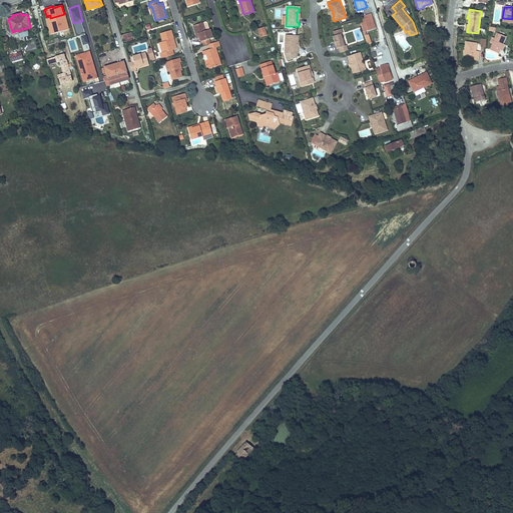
[(64,14),(50,18),(51,19),(47,20),(51,34),(55,33),(68,30),(69,29),(65,14),(64,15),(64,14)]
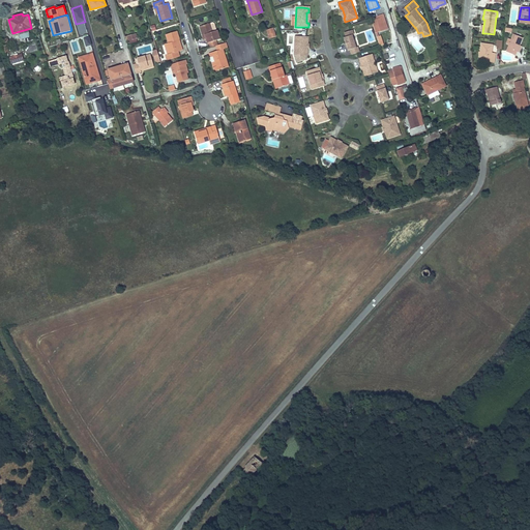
[(385,30),(381,18),(372,21),(376,33),(378,32),(385,30)]
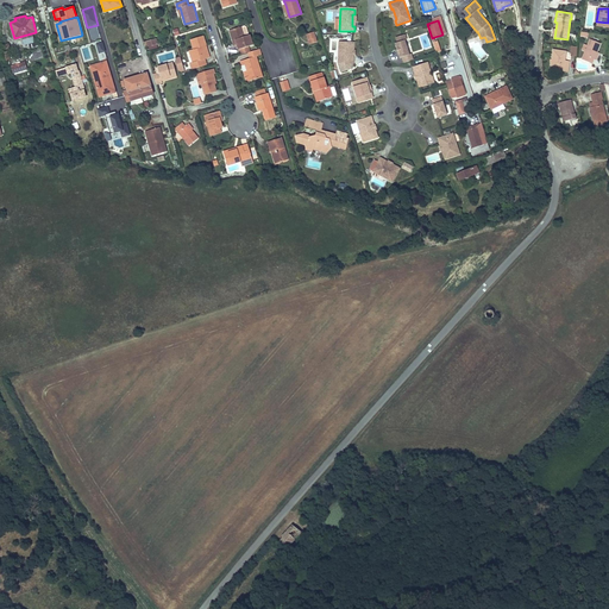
[(230,30),(232,41),(236,39),(237,44),(240,55),(248,52),(250,51),(249,46),(252,45),(249,36),(244,37),(240,26),(230,30)]
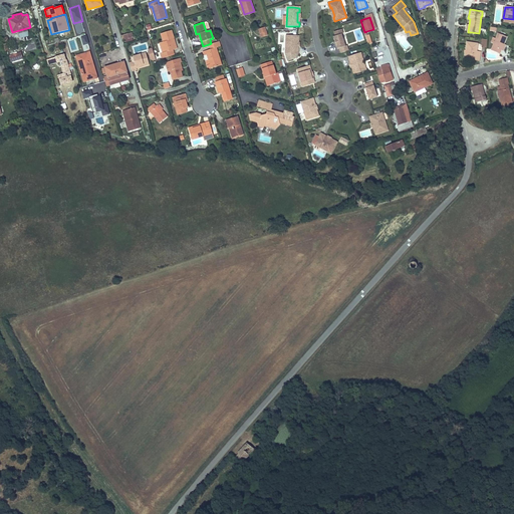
[(258,28),(259,33),(261,33),(262,36),(268,35),(265,26),(258,28)]
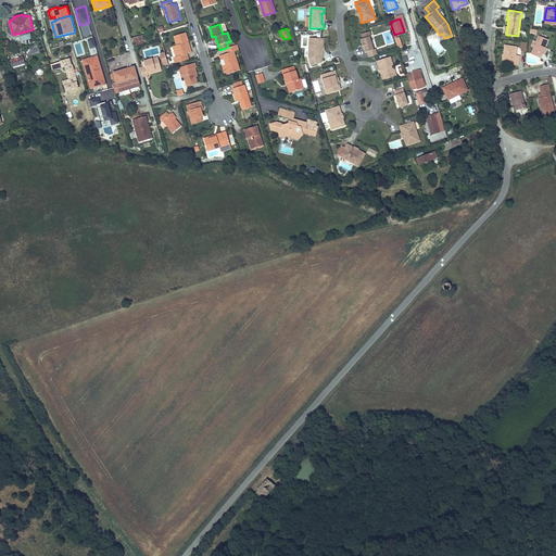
[(367,53),(368,58),(378,55),(376,50),(375,50),(369,37),(371,36),(370,32),(361,35),(363,39),(361,40),(365,53),(367,53)]
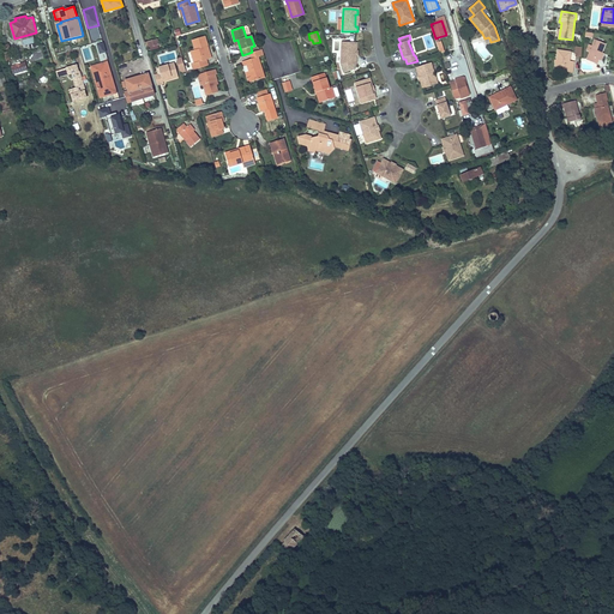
[(208,66),(205,60),(211,59),(210,53),(208,54),(205,46),(208,44),(204,36),(192,40),(196,50),(193,50),(197,62),(194,64),(191,65),(193,70),(208,66)]
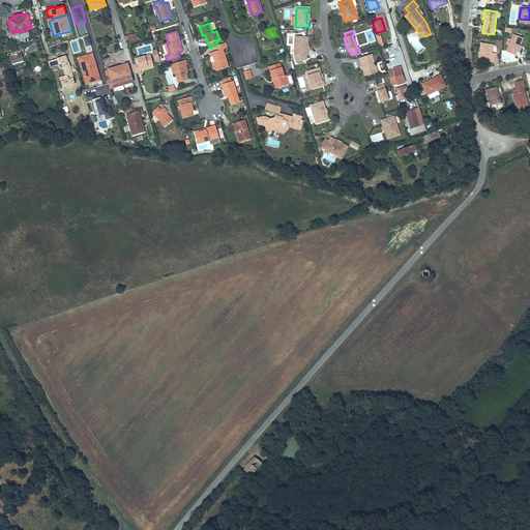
[(381,36),(379,36),(378,32),(376,33),(377,37),(379,43),(380,43),(381,46),(384,45),(383,42),(381,36)]
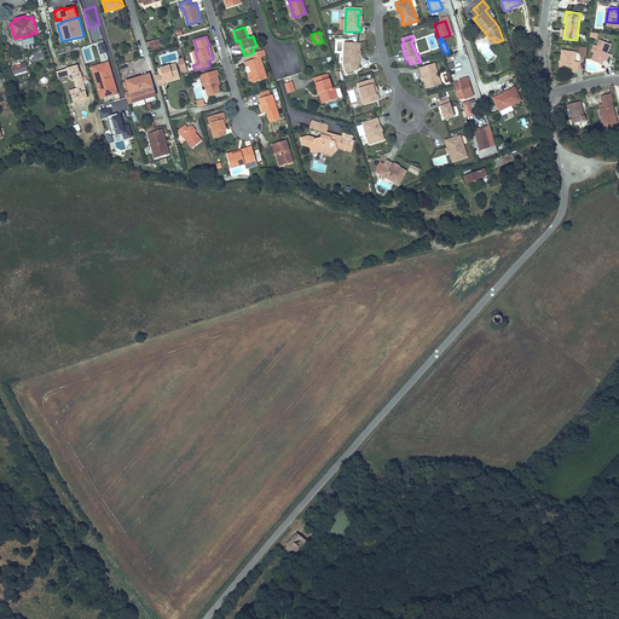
[(148,48),(151,47),(151,52),(161,50),(158,40),(150,42),(148,46),(148,48)]
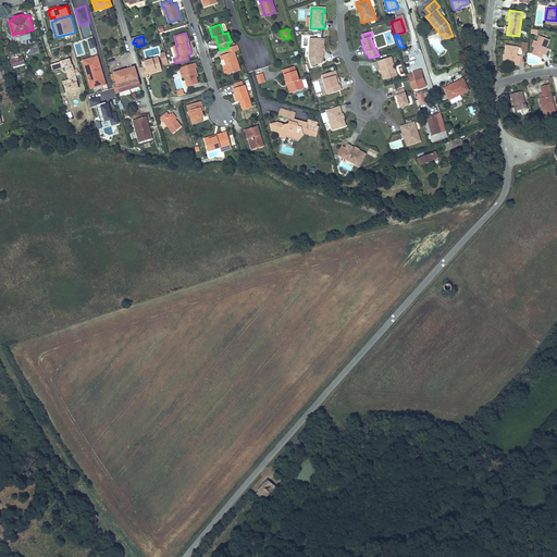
[(541,53),(543,54),(545,48),(548,40),(540,36),(532,54),(539,58),(541,53)]
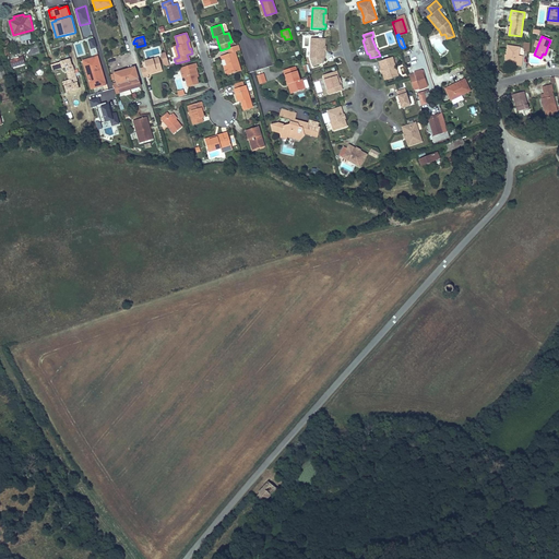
[(324,59),(324,55),(322,55),(323,44),(324,44),(325,39),(311,38),(310,59),(312,67),(322,63),(322,59),(324,59)]
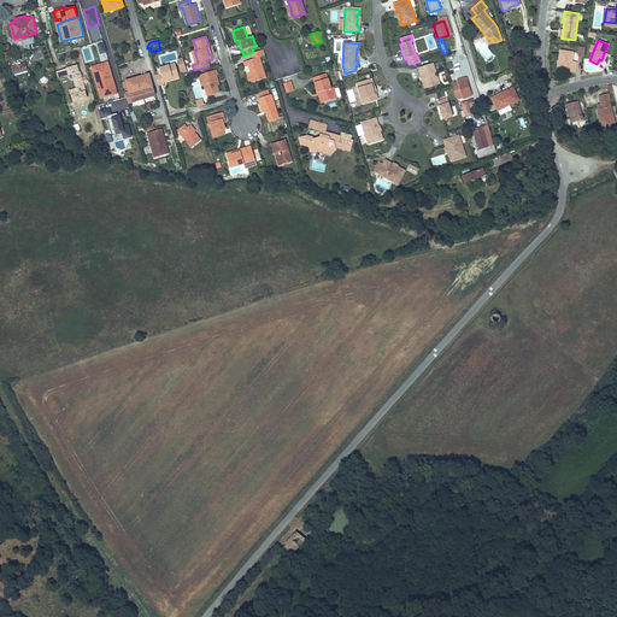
[(244,62),(245,66),(248,65),(251,72),(250,72),(252,82),(265,78),(259,57),(265,56),(263,50),(253,52),(251,53),(253,59),(244,62)]
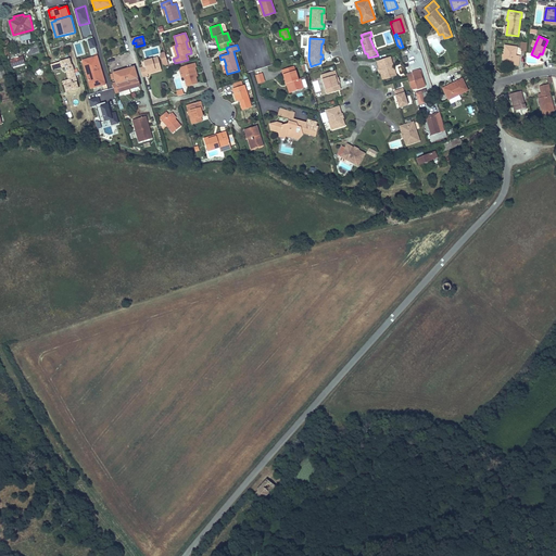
[(502,62),(508,63),(514,63),(514,65),(518,65),(519,57),(515,55),(516,48),(505,46),(502,62)]
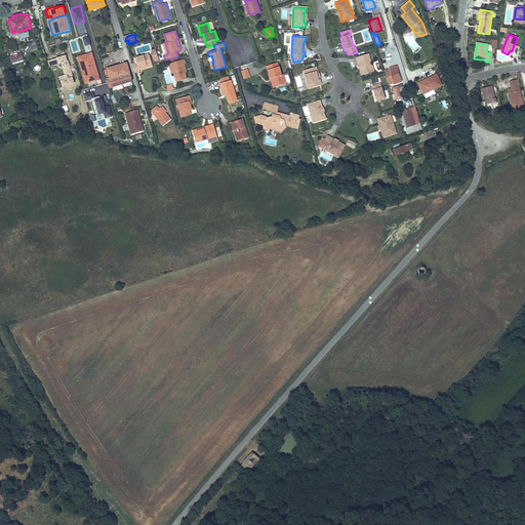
[(18,58),(16,52),(8,54),(10,61),(18,58)]
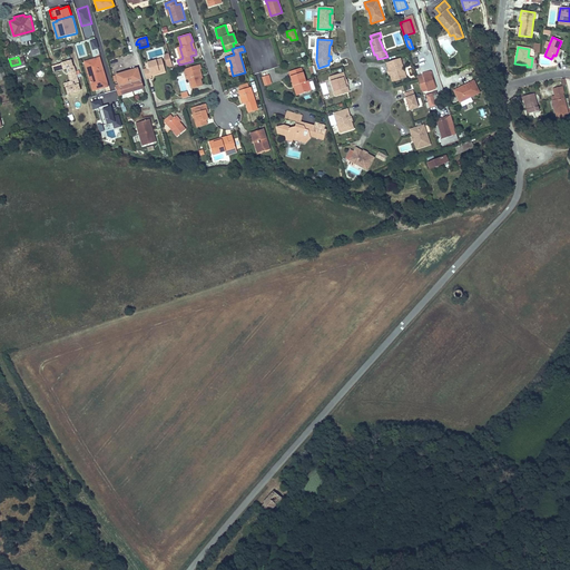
[(149,68),(144,69),(146,79),(151,77),(151,76),(150,74),(165,69),(161,58),(147,62),(149,68)]
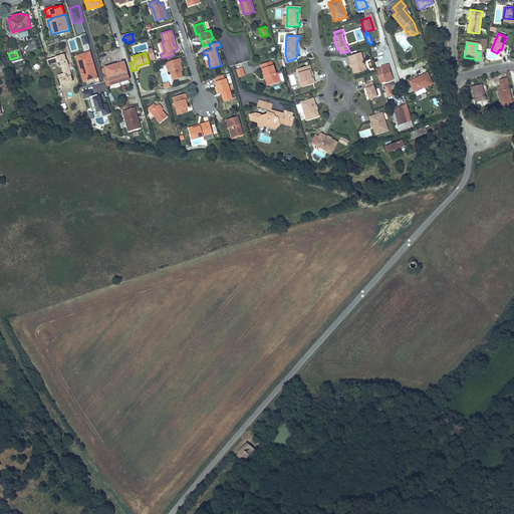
[(349,56),(350,61),(351,60),(354,69),(353,69),(355,74),(367,70),(361,53),(349,56)]
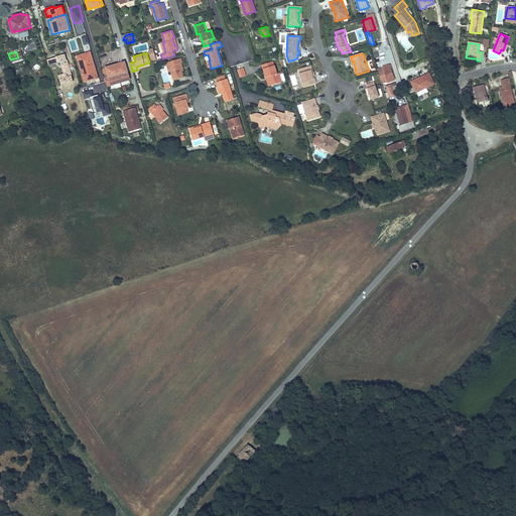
[(72,76),(67,59),(66,59),(65,54),(56,56),(57,62),(60,61),(63,73),(58,75),(61,85),(73,82),(71,77),(72,76)]
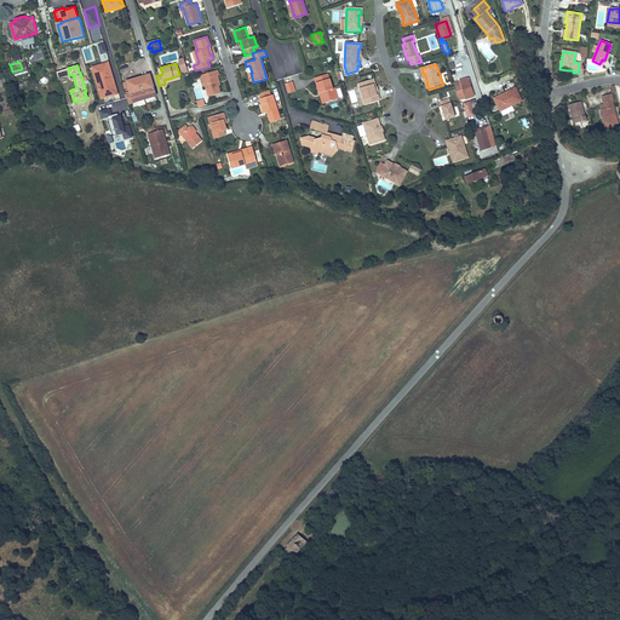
[(102,69),(101,65),(92,67),(102,98),(118,93),(109,67),(102,69)]
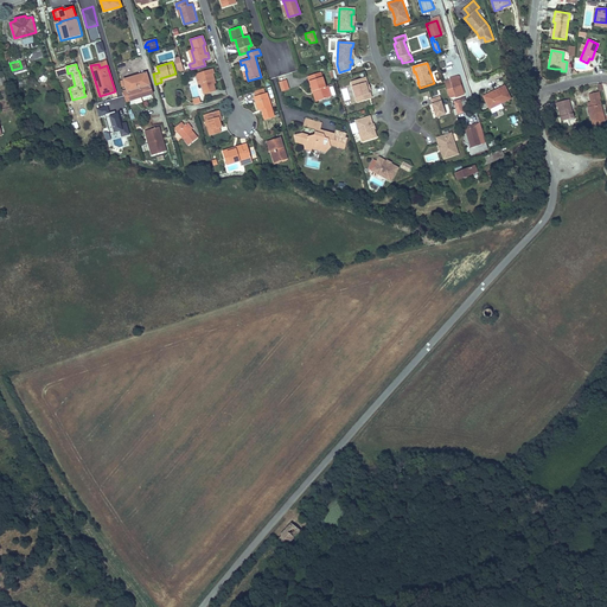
[(213,69),(198,74),(202,83),(204,95),(216,91),(213,84),(212,81),(215,80),(213,74),(215,74),(213,69)]
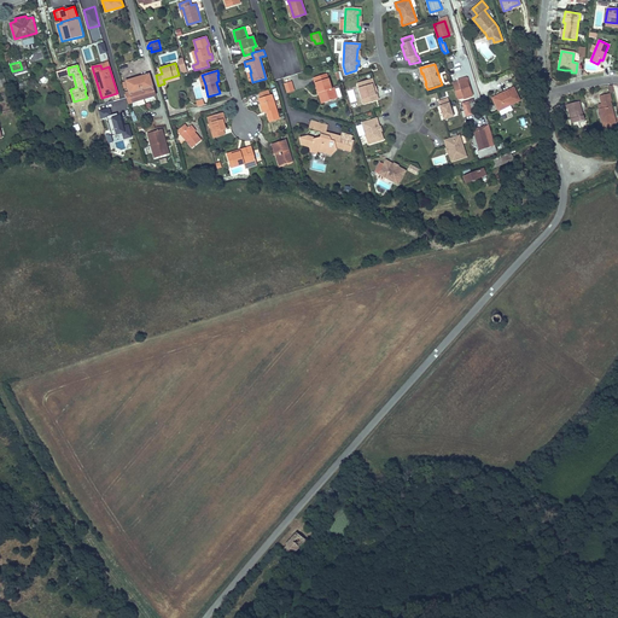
[(313,77),(319,93),(321,92),(325,103),(337,98),(334,88),(331,88),(326,74),(313,77)]
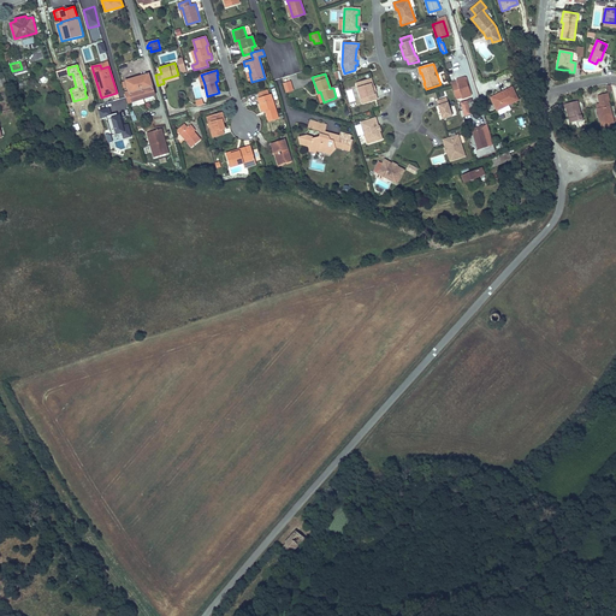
[(128,102),(131,102),(131,105),(155,98),(154,95),(148,75),(125,81),(126,82),(128,88),(129,92),(124,93),(128,102)]
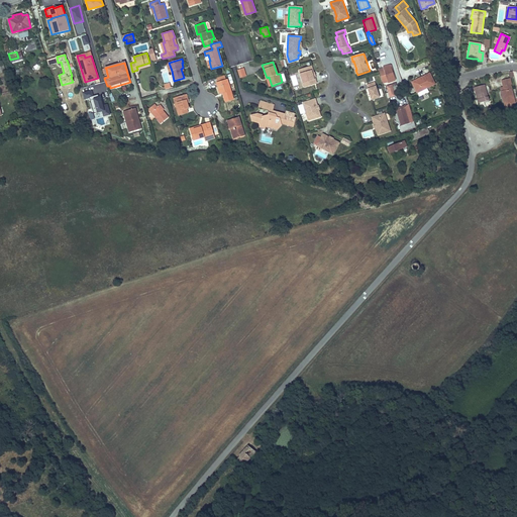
[(394,79),(390,63),(382,66),(383,67),(378,68),(382,81),(387,80),(387,81),(394,79)]
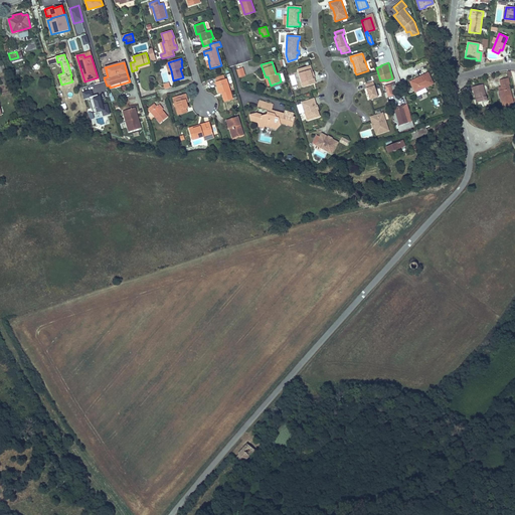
[(310,69),(311,69),(310,65),(298,69),(303,88),(316,83),(314,78),(313,79),(310,69)]
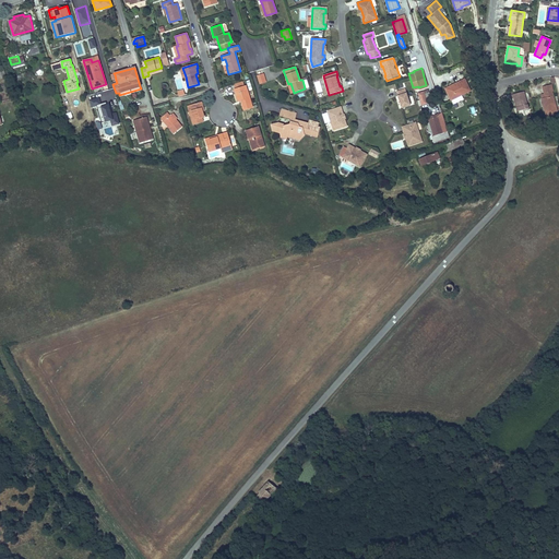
[(265,82),(263,73),(257,75),(259,83),(265,82)]
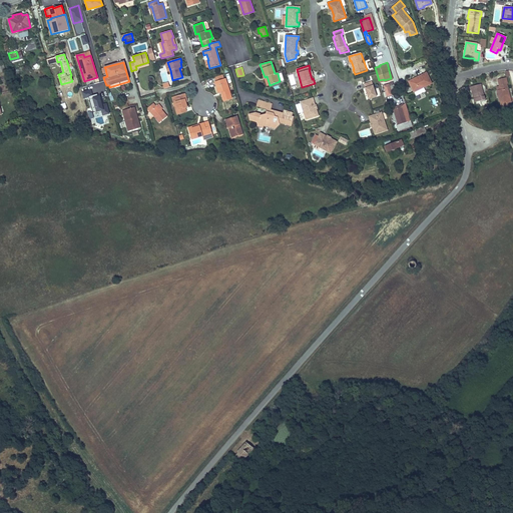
[(419,79),(410,84),(414,92),(432,83),(426,72),(418,77),(419,79)]
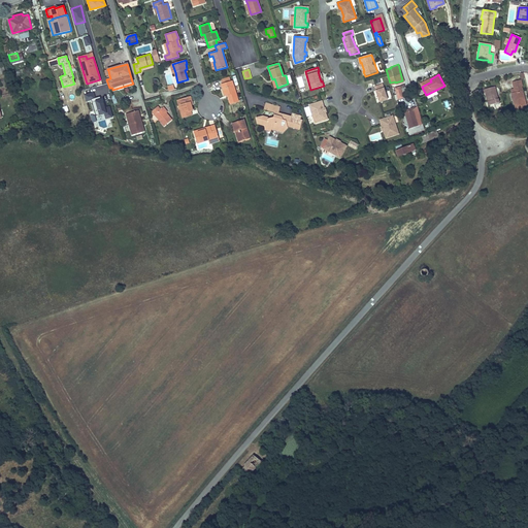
[(221,84),(222,88),(224,88),(227,95),(228,95),(231,104),(238,102),(232,80),(230,81),(223,84),(221,84)]
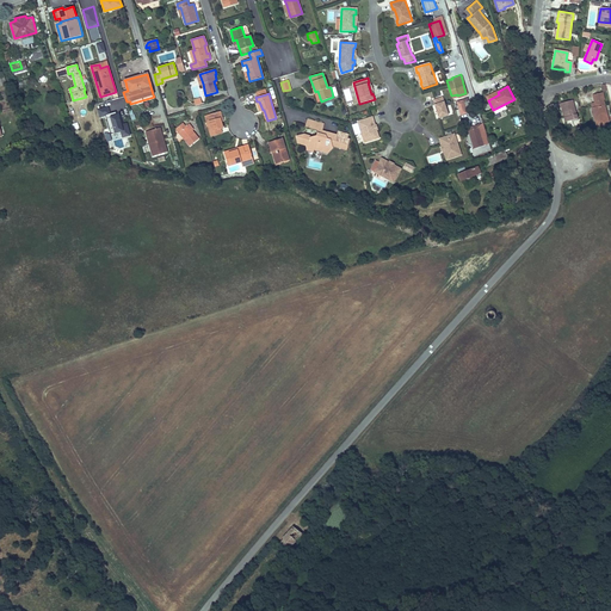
[(603,100),(602,93),(600,93),(592,96),(596,107),(592,109),(597,125),(609,122),(603,100)]
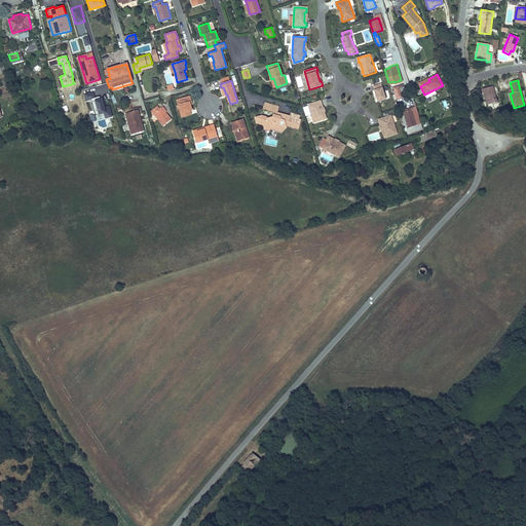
[(381,84),(374,86),(375,90),(374,90),(378,103),(386,100),(381,84)]
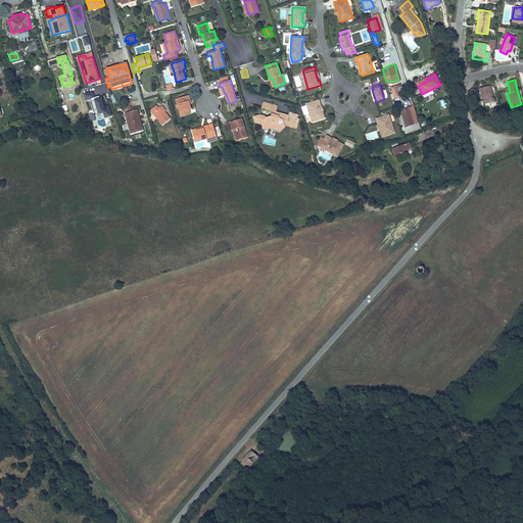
[(396,86),(391,88),(395,100),(400,98),(396,86)]
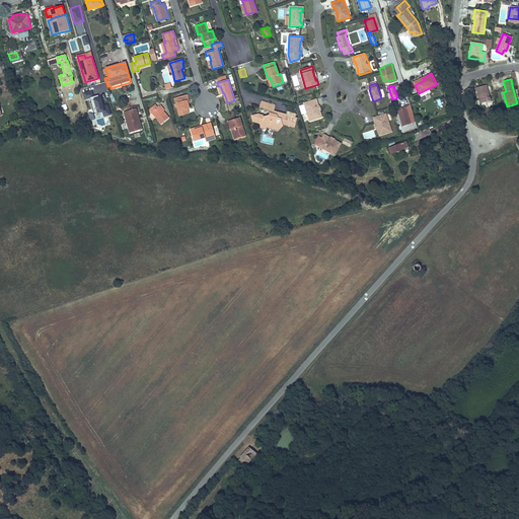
[(486,85),(474,88),(475,92),(476,92),(479,104),(491,101),(486,85)]
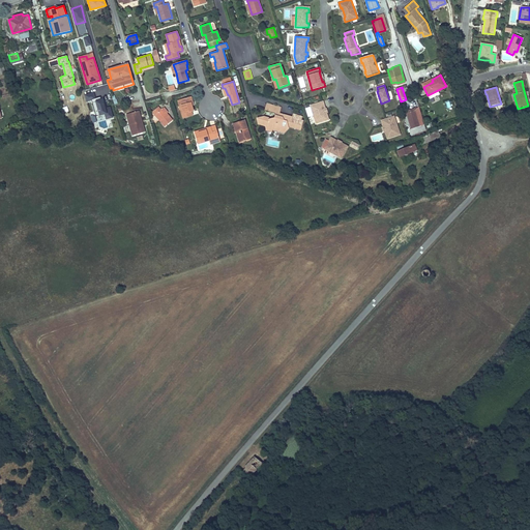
[(190,96),(180,99),(184,113),(182,114),(183,118),(193,115),(190,111),(193,111),(192,105),(190,102),(193,101),(190,96)]
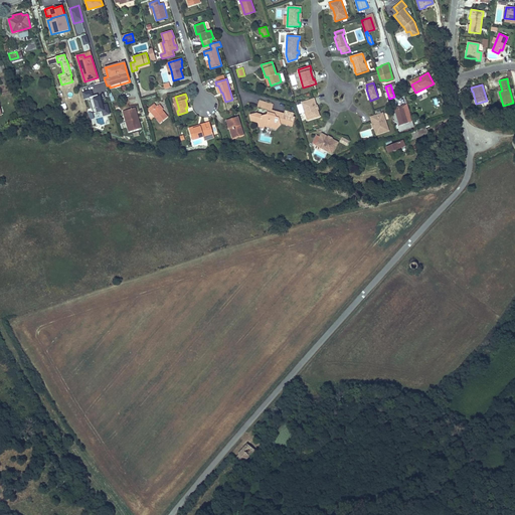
[(314,104),(316,104),(314,99),(302,103),(308,121),(320,117),(318,113),(317,113),(314,104)]
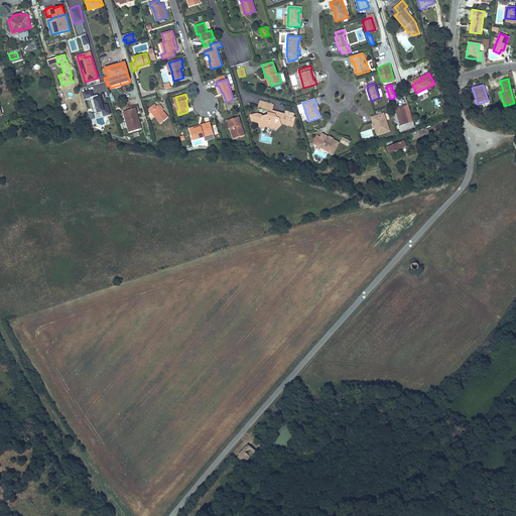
[(267,109),(268,110),(271,111),(273,105),(259,101),(257,107),(267,109)]
